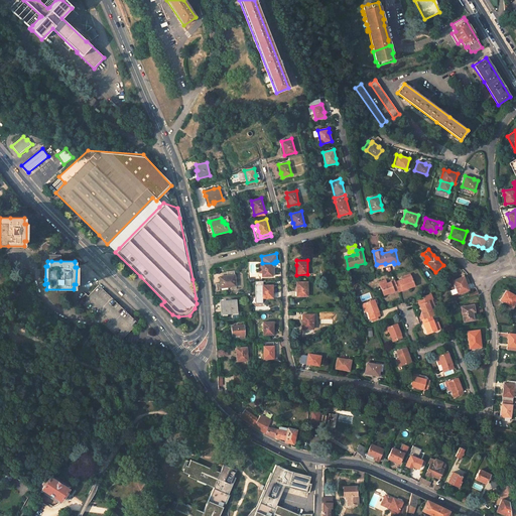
[(273,263),(262,263),(262,264),(262,273),(262,276),(273,276),(272,268),(273,268),(273,263)]
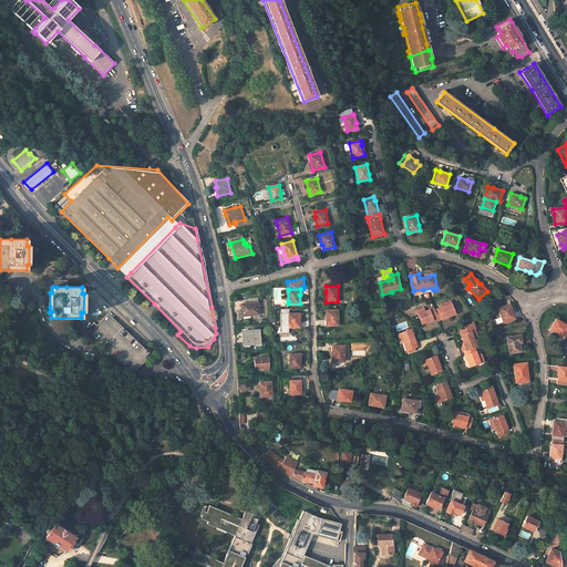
[(257,297),(249,299),(249,303),(249,305),(241,306),(243,316),(255,315),(255,318),(260,317),(260,312),(259,312),(258,302),(257,297)]
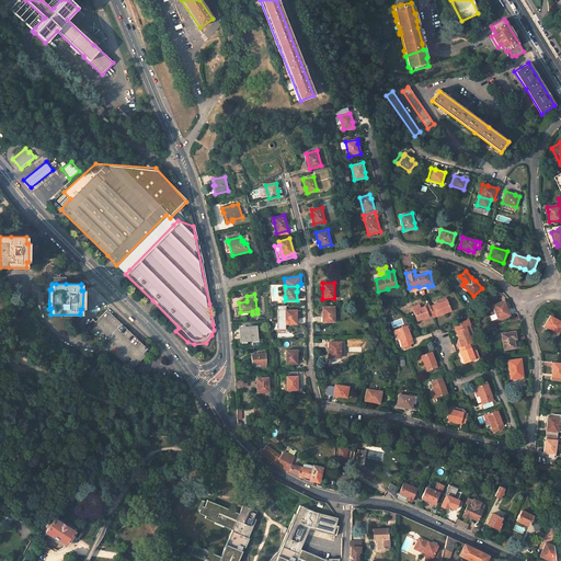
[(450,310),(446,298),(441,300),(442,302),(433,306),(437,316),(450,310)]
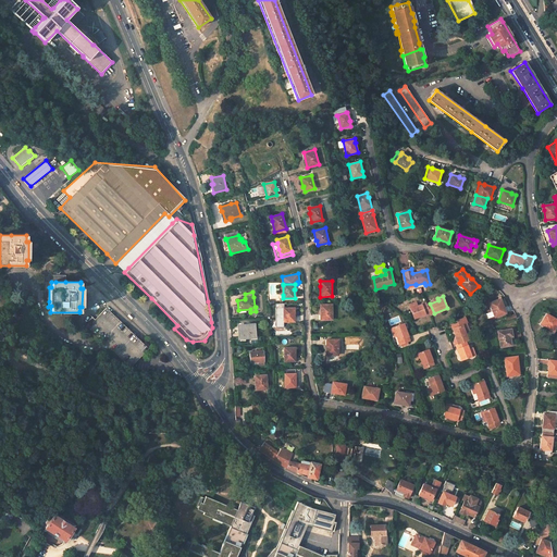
[(500,299),(490,302),(495,318),(506,313),(504,308),(500,299)]
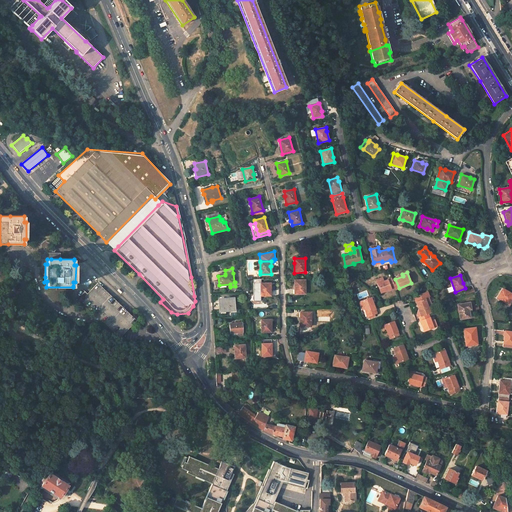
[(391,289),(387,280),(382,282),(380,278),(376,280),(380,293),(391,289)]
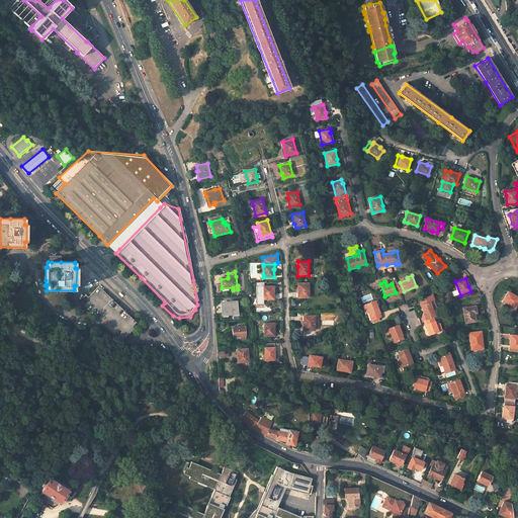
[(309,283),(297,283),(297,293),(298,293),(298,297),(309,297),(309,283)]
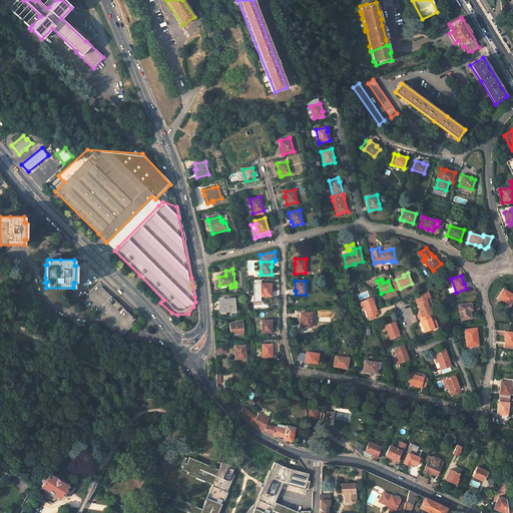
[(137,321),(98,284),(87,295),(85,292),(84,294),(81,297),(83,299),(81,302),(120,339),(137,321)]
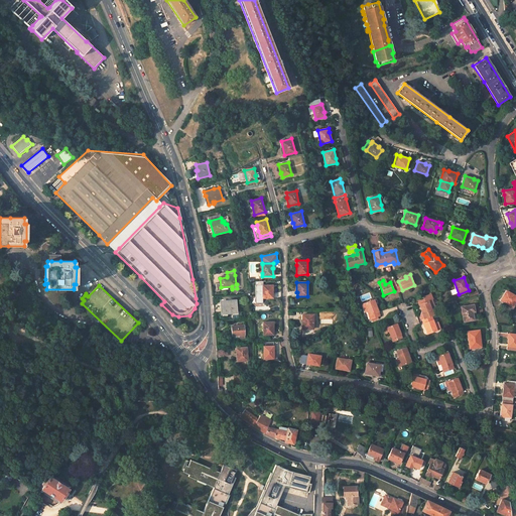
[(273,285),(262,285),(263,298),(273,298),(273,285)]
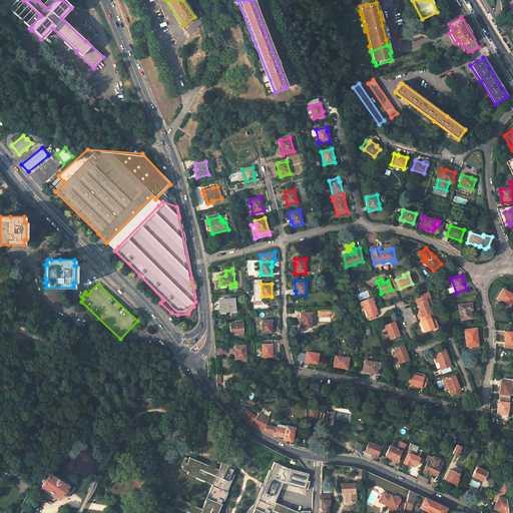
[(512,299),(512,294),(503,289),(498,298),(502,301),(501,301),(510,306),(512,299)]
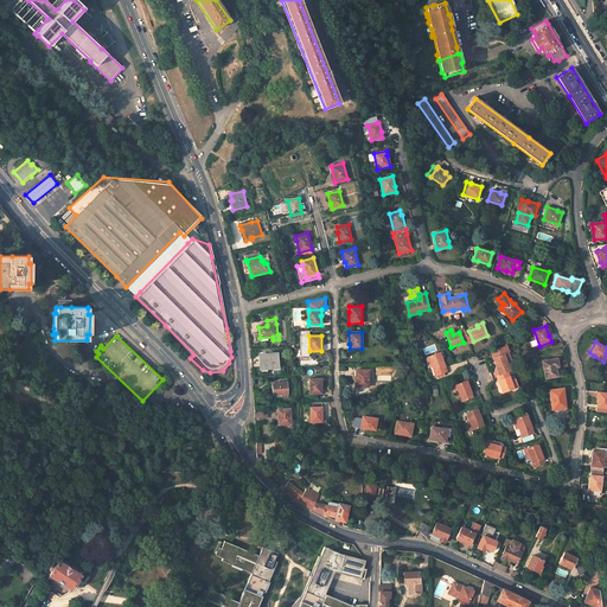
[(445,366),(439,352),(426,358),(428,363),(430,362),(434,371),(445,366)]
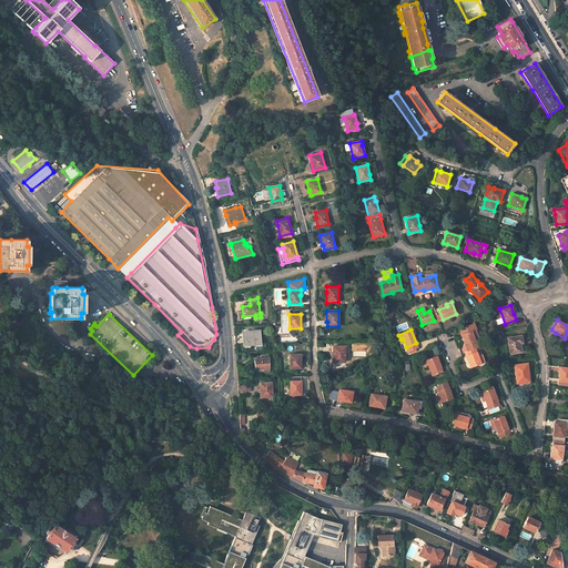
[(477,335),(475,330),(462,335),(466,346),(476,343),(473,336),(477,335)]
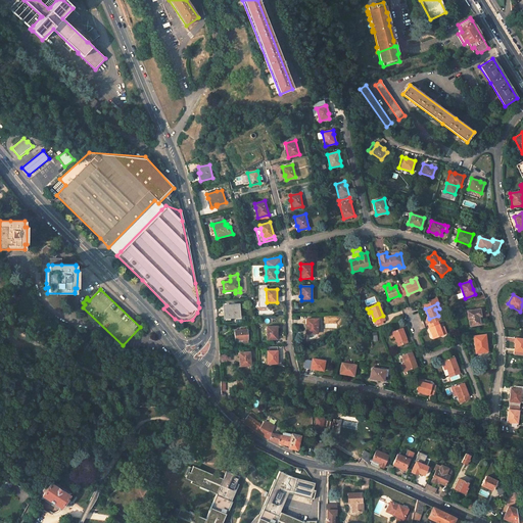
[(239,304),(224,305),(225,317),(240,316),(239,304)]
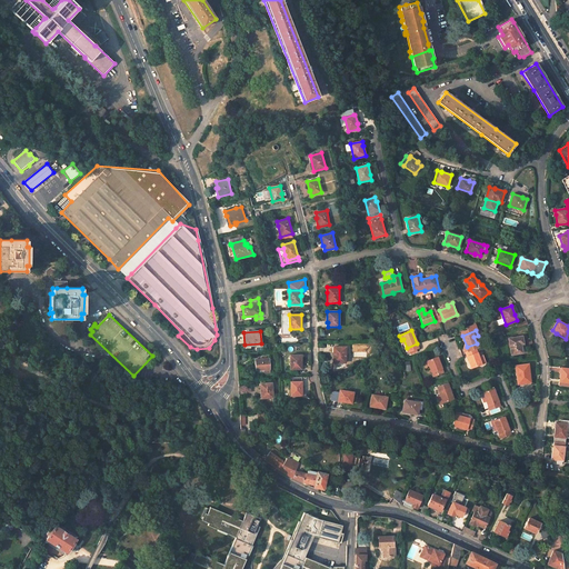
[(521,337),(509,339),(511,355),(525,352),(521,337)]
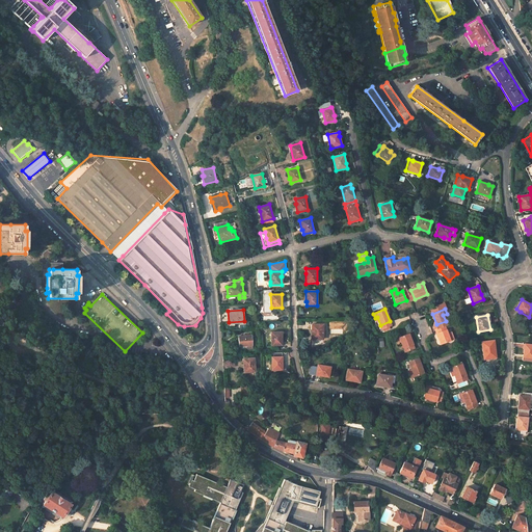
[(323,325),(312,324),(312,329),(312,339),(323,340),(323,325)]
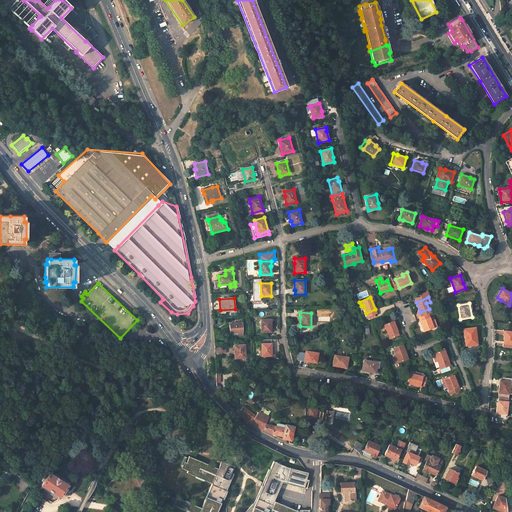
[(431,323),(429,317),(420,321),(424,331),(437,326),(435,322),(431,323)]
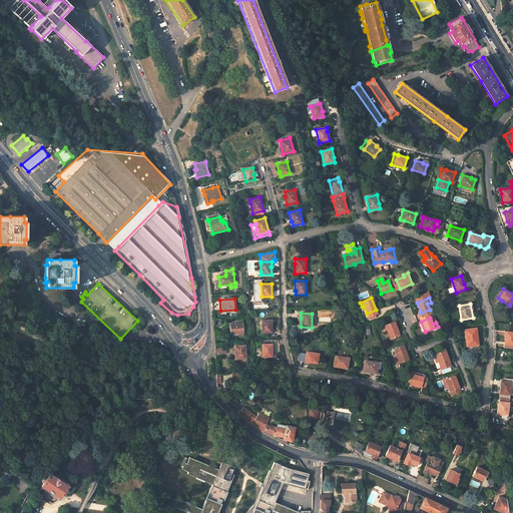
[(272,320),(262,320),(262,333),(272,333),(272,320)]
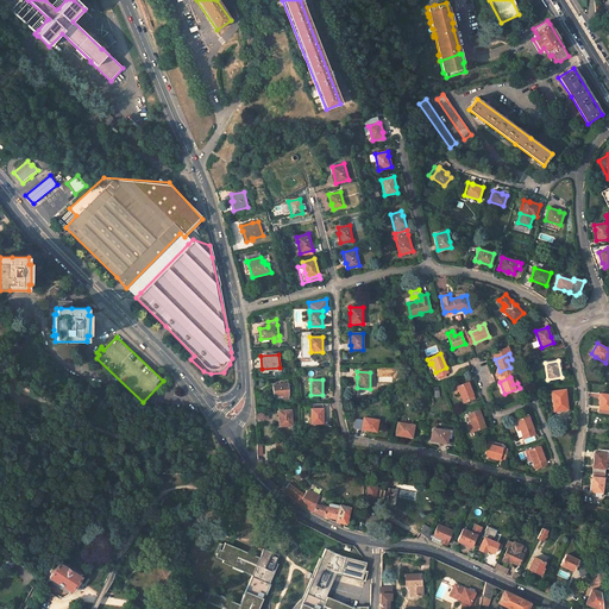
[(468,382),(453,388),(456,393),(459,391),(462,399),(472,395),(468,382)]
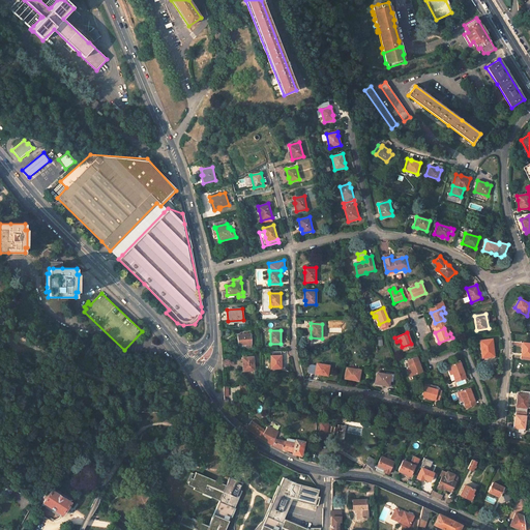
[(252,334),(238,335),(238,345),(252,344),(252,334)]
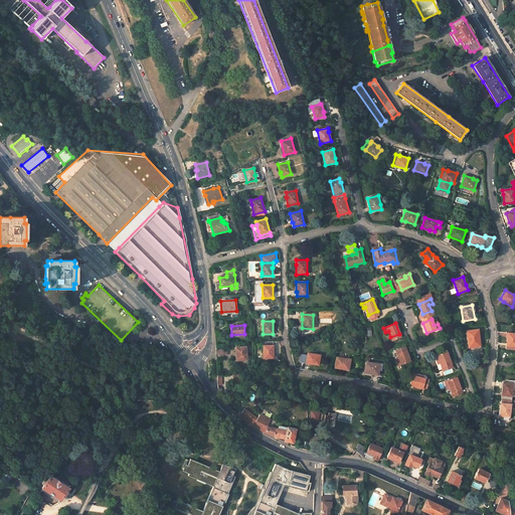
[(478,329),(467,331),(469,348),(480,346),(478,336),(479,335),(478,329)]
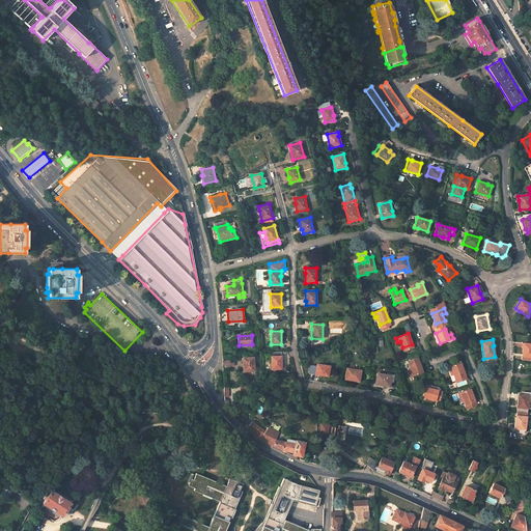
[(530,343),(524,343),(524,347),(523,347),(522,357),(530,357),(530,343)]
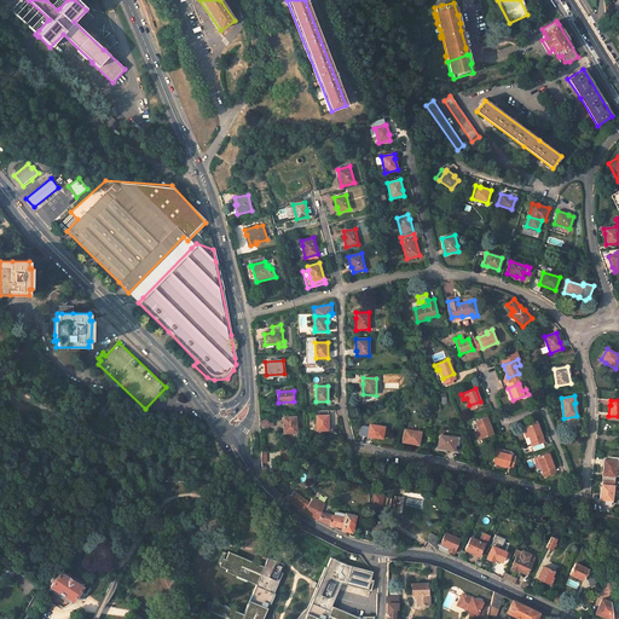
[(329,415),(316,416),(317,431),(329,431),(329,415)]
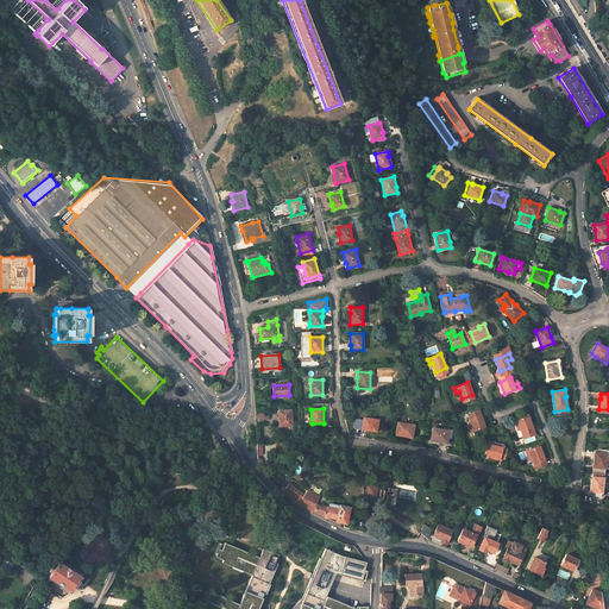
[(290,410),(278,412),(280,426),(292,425),(290,410)]
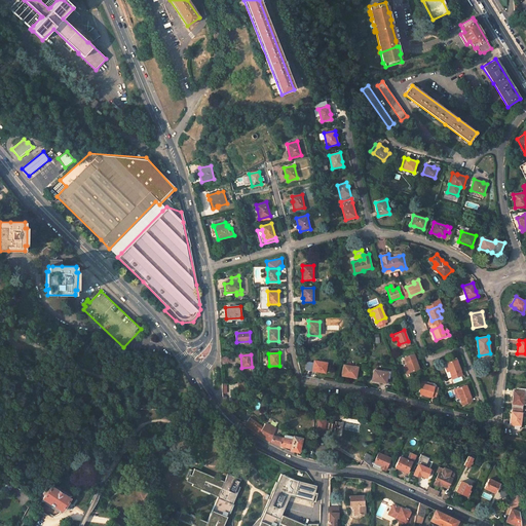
[(415,359),(406,362),(408,367),(405,369),(406,374),(419,369),(415,359)]
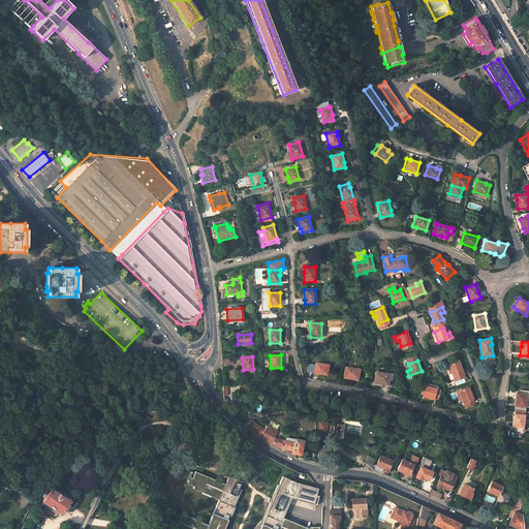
[(459,361),(446,366),(448,370),(450,370),(454,377),(463,374),(459,361)]
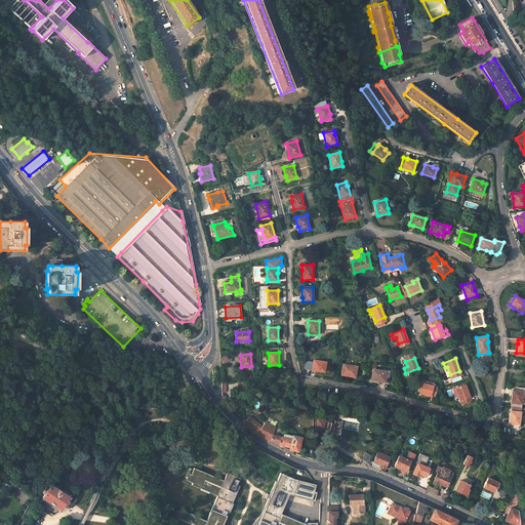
[(322,361),(314,360),(312,370),(324,372),(326,363),(322,362),(322,361)]
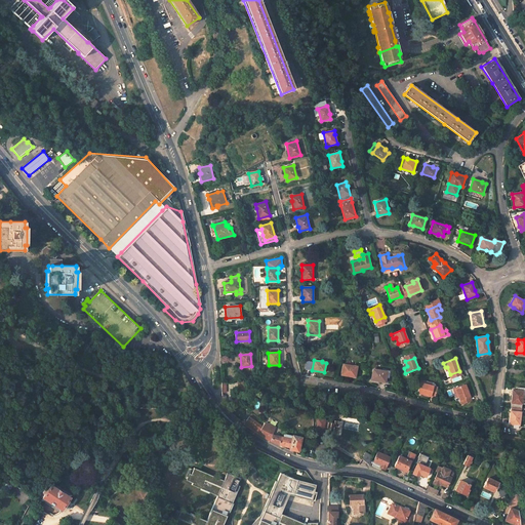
[(357,366),(342,364),(341,375),(351,376),(356,377),(357,366)]
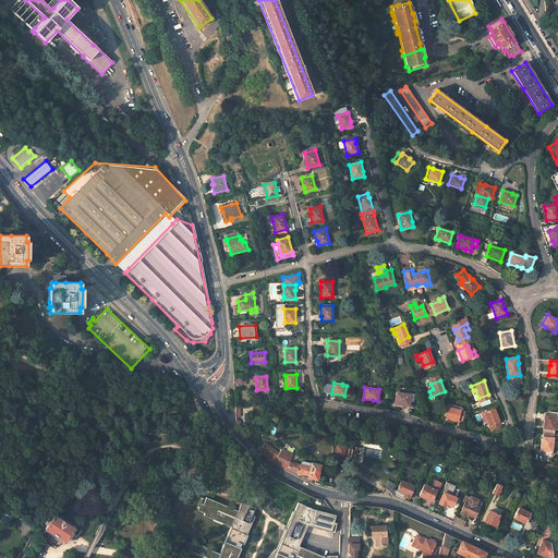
[(404,405),(410,407),(410,405),(419,407),(421,399),(415,398),(415,399),(411,399),(412,395),(397,392),(395,404),(404,405)]
